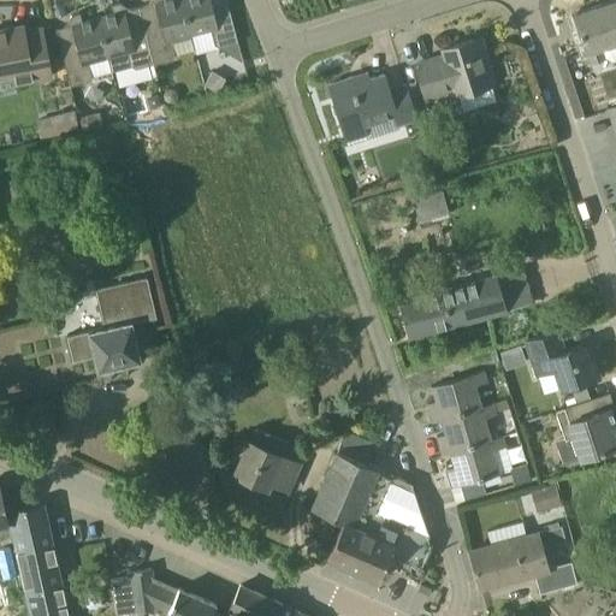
[(181,0),(165,0),(153,0),(154,4),(138,7),(154,64),(172,59),(175,54),(175,53),(171,41),(191,36),(181,0)]
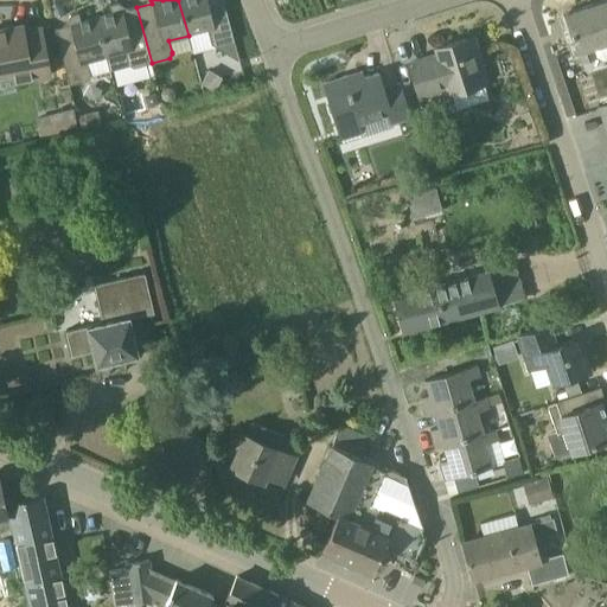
[(223,0),(178,0),(189,36),(209,30),(212,45),(216,46),(235,42),(223,0)]
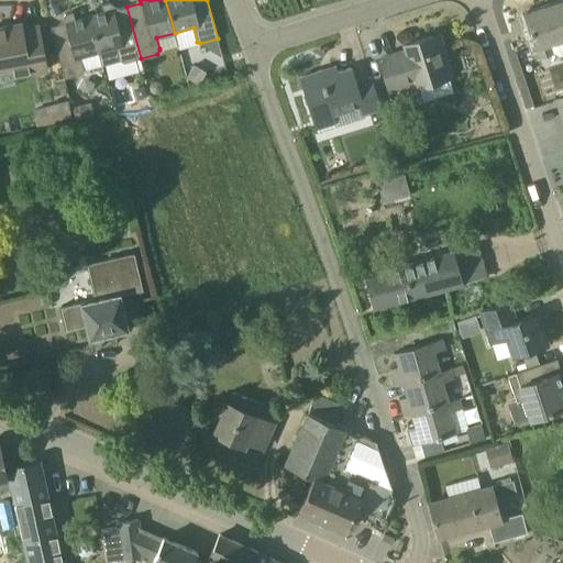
[(127,7),(125,7),(113,10),(112,4),(109,2),(101,4),(103,12),(89,17),(101,65),(120,61),(124,63),(141,58),(127,7)]
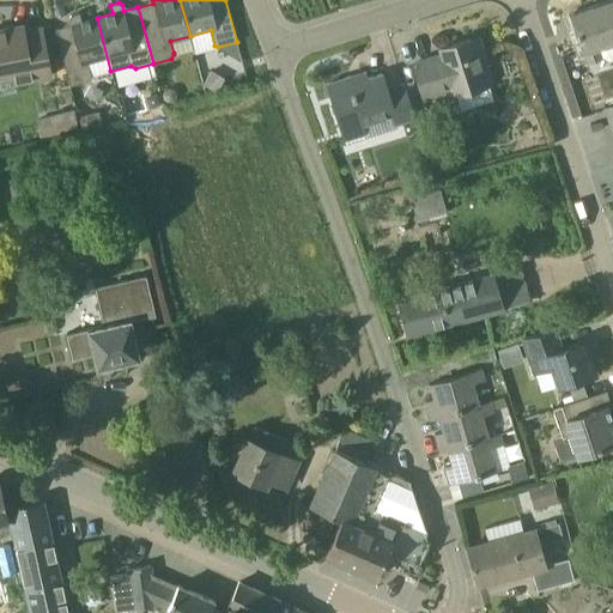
[(612,30),(604,2),(583,10),(571,13),(587,62),(604,58),(600,48),(612,42),(612,30)]
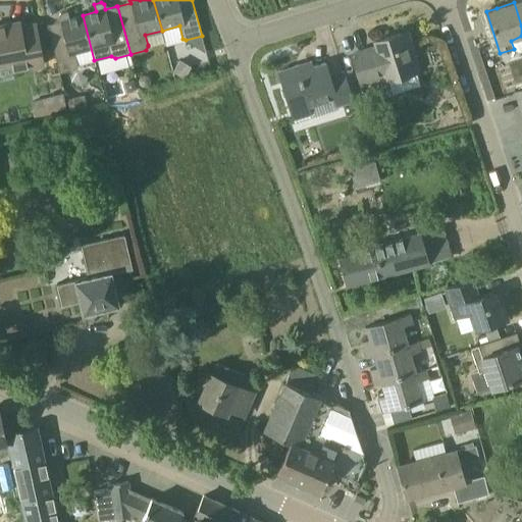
[(83,15),(69,18),(67,11),(60,12),(58,15),(60,20),(47,24),(60,72),(75,68),(77,64),(94,60),(83,15)]
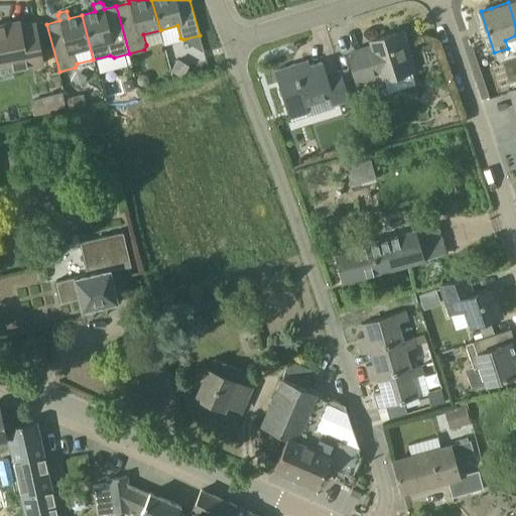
[(35,23),(26,24),(19,26),(19,27),(11,29),(10,23),(0,24),(0,62),(11,60),(13,71),(44,63),(35,23)]
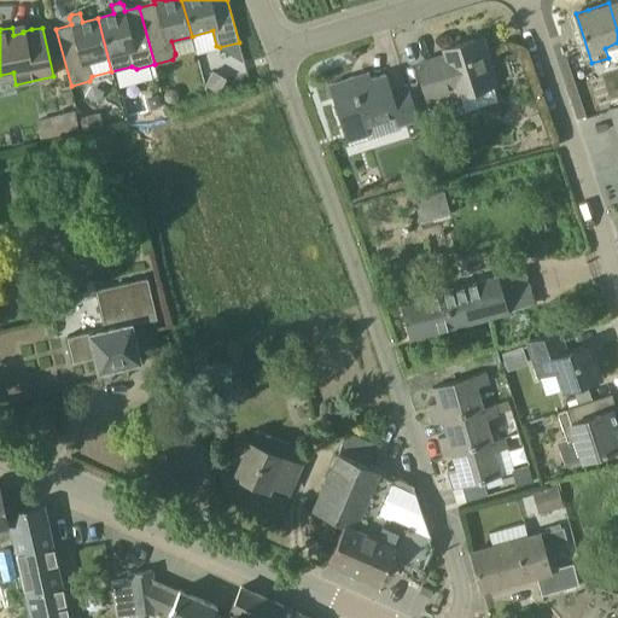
[(496,83),(482,38),(444,48),(447,54),(417,64),(427,98),(458,88),(460,94),(491,85),(496,83)]
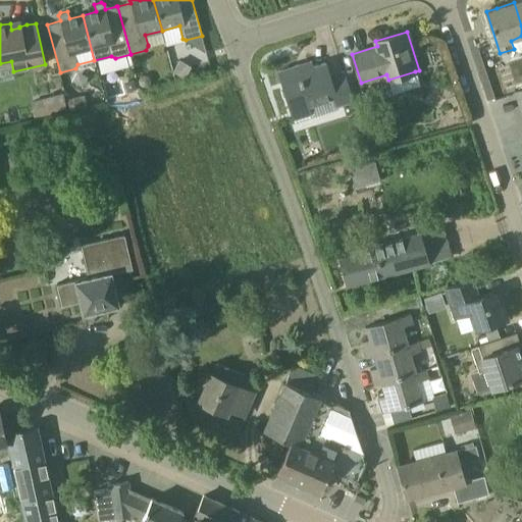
[(173,71),(185,77),(191,67),(179,60),(173,71)]
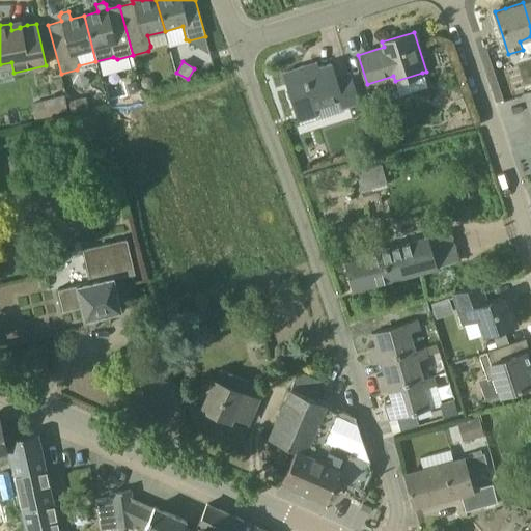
[(350,73),(335,78),(331,64),(305,73),(304,66),(283,73),(299,121),(317,116),(314,107),(341,99),(343,107),(359,102),(357,96),(350,73)]
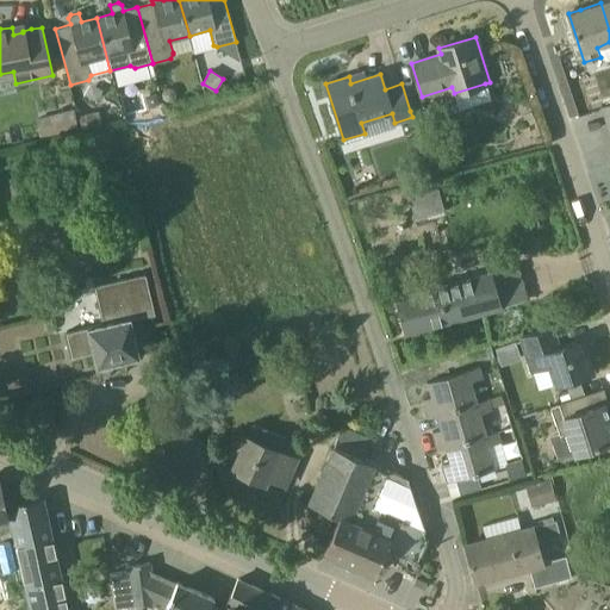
[(165,89),(162,94),(162,99),(167,103),(173,101),(176,97),(175,91),(170,88),(165,89)]
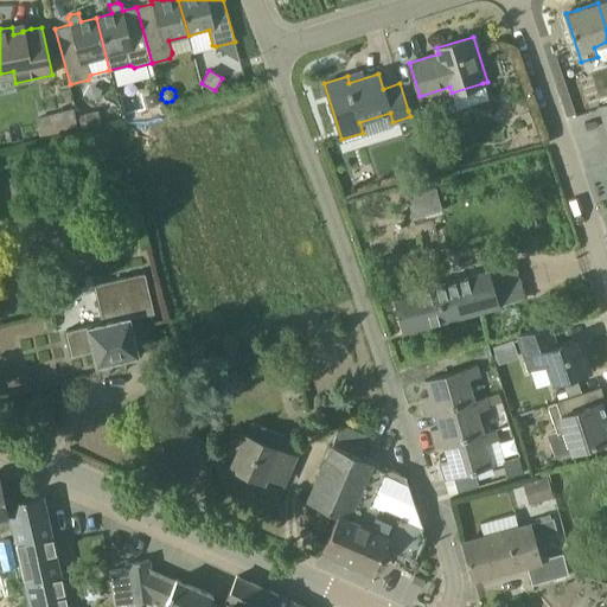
[(144,96),(148,107),(160,103),(155,91),(144,96)]
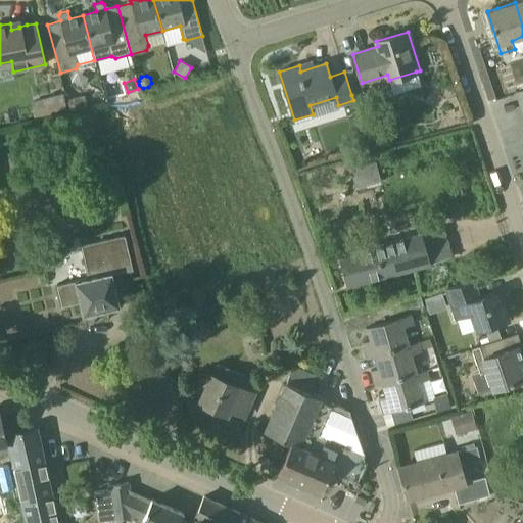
[(64,93),(46,98),(48,113),(67,109),(64,93)]
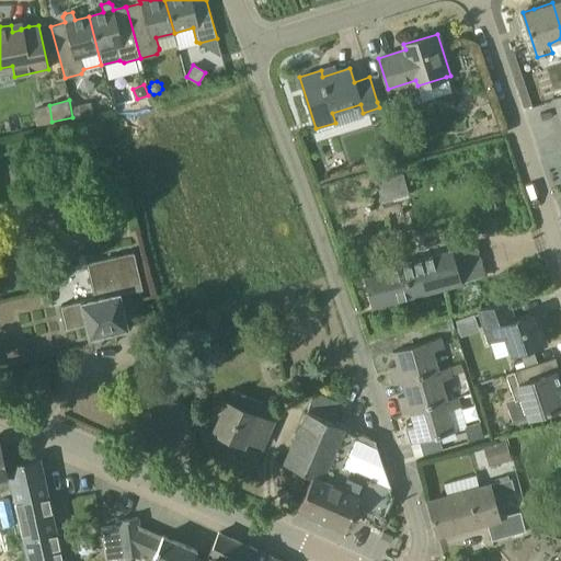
[(80,104),(71,106),(75,119),(82,117),(80,104)]
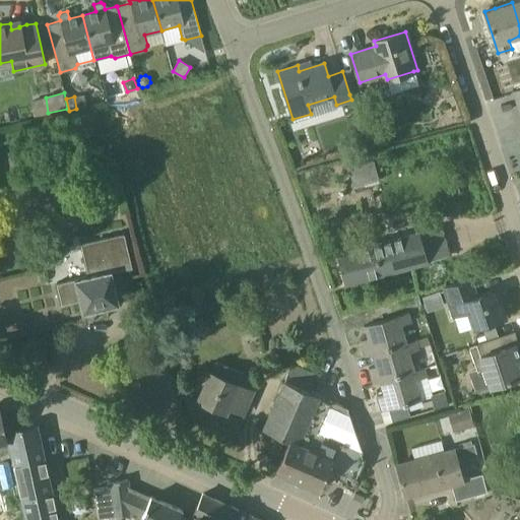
[(375,161),(348,169),(353,187),(379,180),(375,161)]
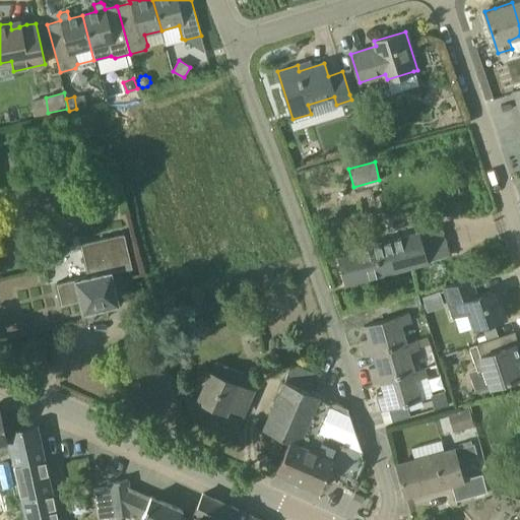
[(336,255),(344,284),(368,277),(428,262),(419,233),(361,248),(336,255)]
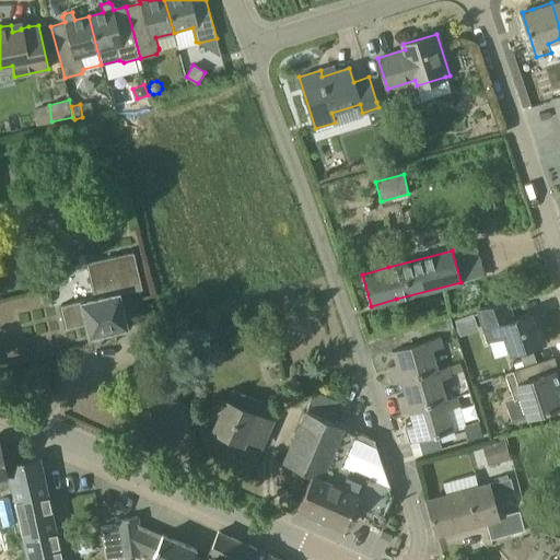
[(119,293),(141,288),(133,252),(88,263),(94,298),(60,305),(67,328),(85,324),(89,336),(127,327),(119,293)]
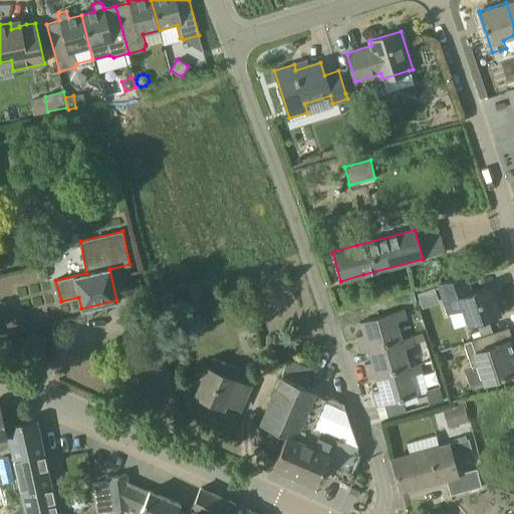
[(494,296),(490,298),(486,287),(470,293),(464,276),(437,284),(438,285),(442,296),(448,314),(462,309),(468,324),(480,320),(499,313),(494,296)]
